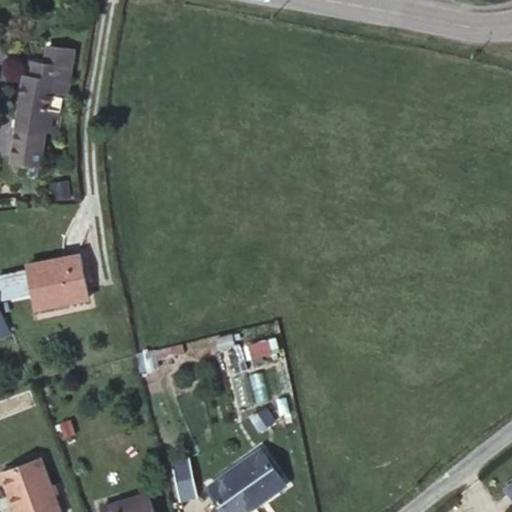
[(53,75),(54,66),(55,65),(28,60),(13,160),(39,165),(48,110),(61,112),(63,98),(67,99),(71,78),(62,76),(53,75)]
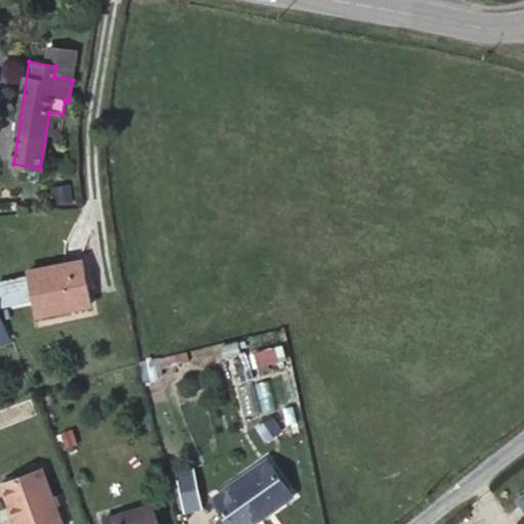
[(66,70),(55,68),(54,77),(63,78),(66,70)]
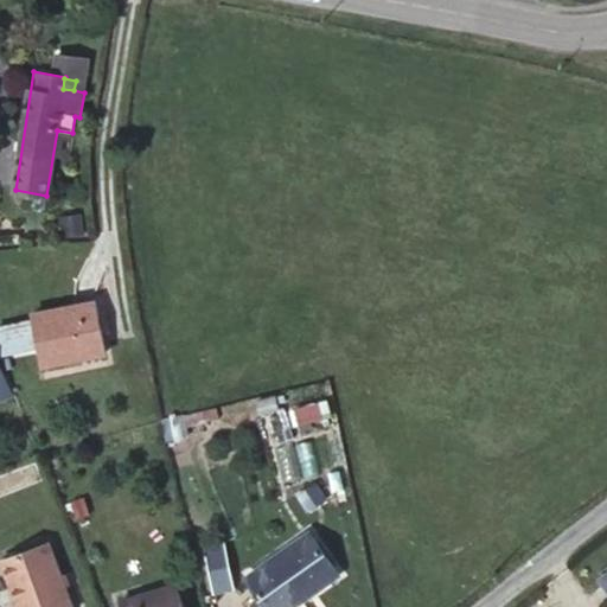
[(104,352),(95,302),(33,314),(34,321),(0,327),(0,340),(2,355),(19,351),(23,368),(104,352)]
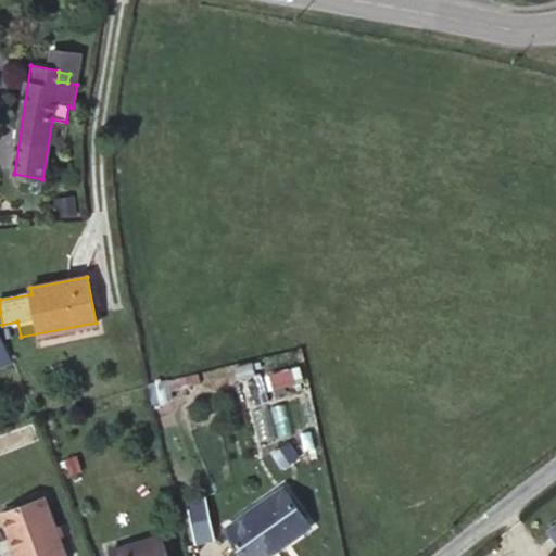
[(0,365),(13,361),(0,330),(0,365)]
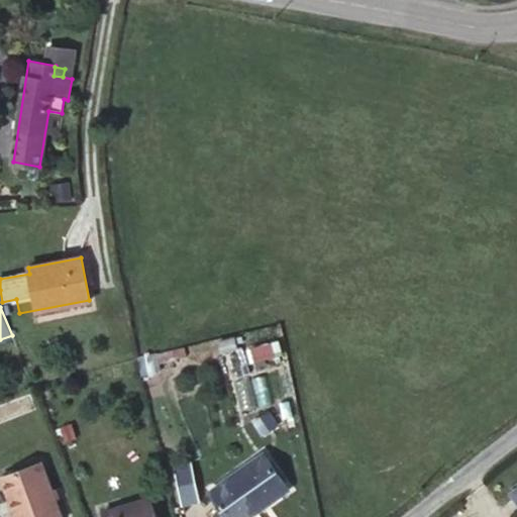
[(234,338),(219,341),(221,351),(236,348),(234,338)]
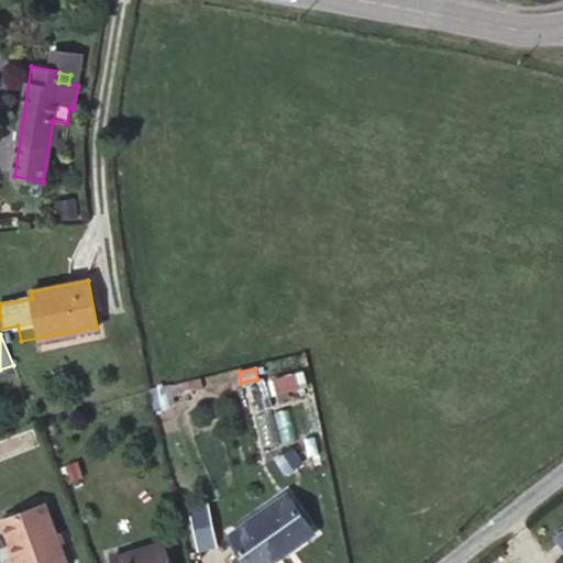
[(287,495),(230,534),(250,562),(269,562),(313,532),(287,495)]
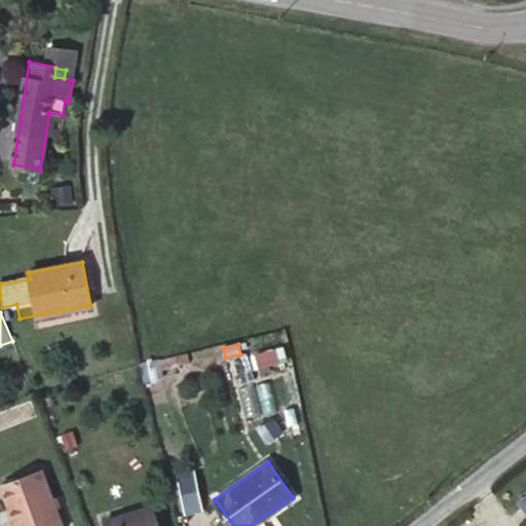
[(195,466),(178,471),(188,511),(205,506),(195,466)]
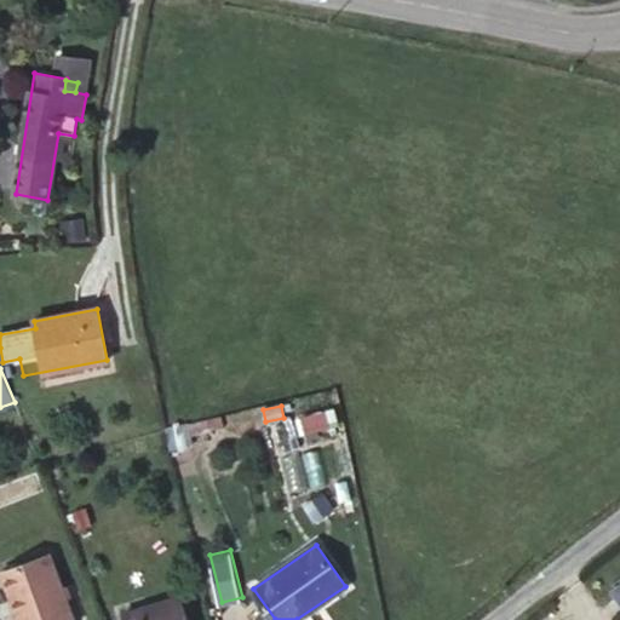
[(72,619),(50,556),(1,572),(19,619),(72,619)]
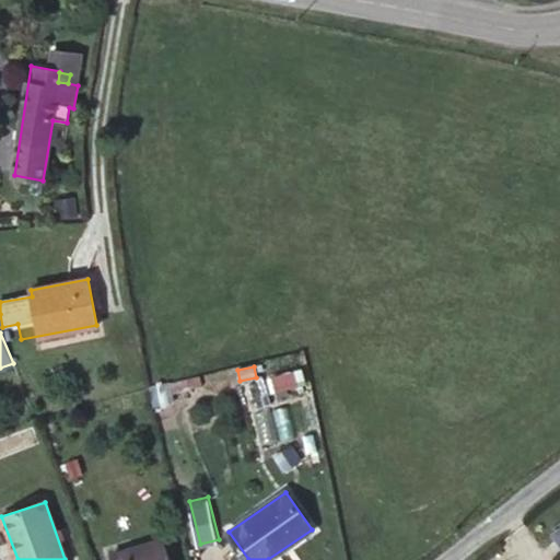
[(167,559),(162,539),(113,555),(114,559),(167,559)]
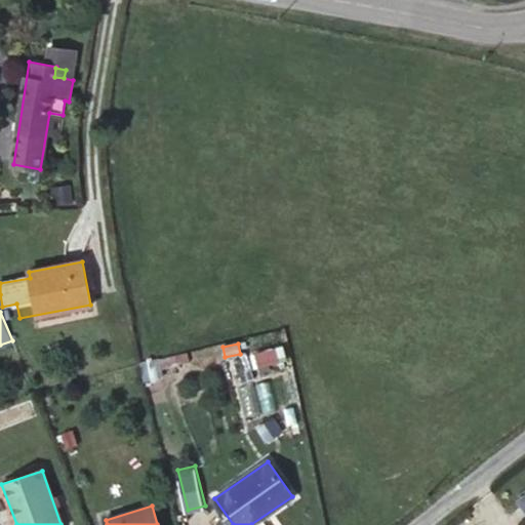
All buildings are outlined.
